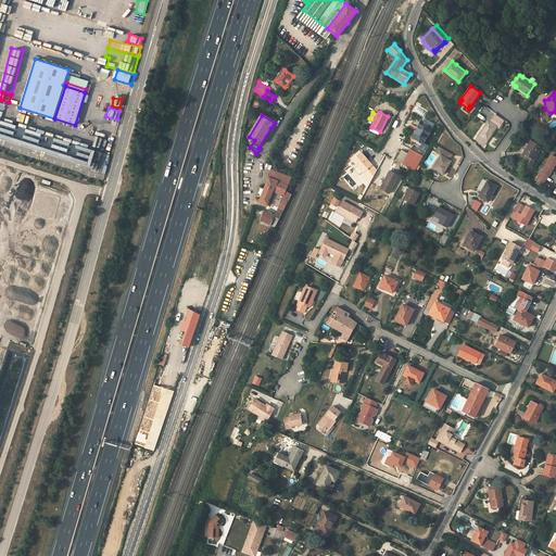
[(489,121),(479,135),(488,140),(496,127),(498,128),(504,121),(495,115),(491,123),(489,121)]
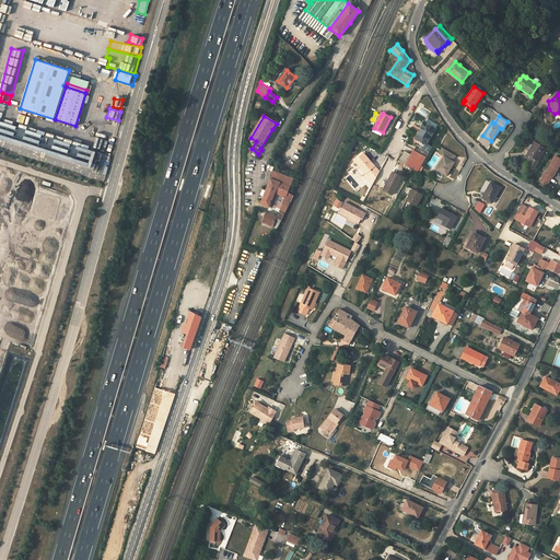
[(2,118),(0,123),(0,138),(97,170),(102,152),(2,118)]
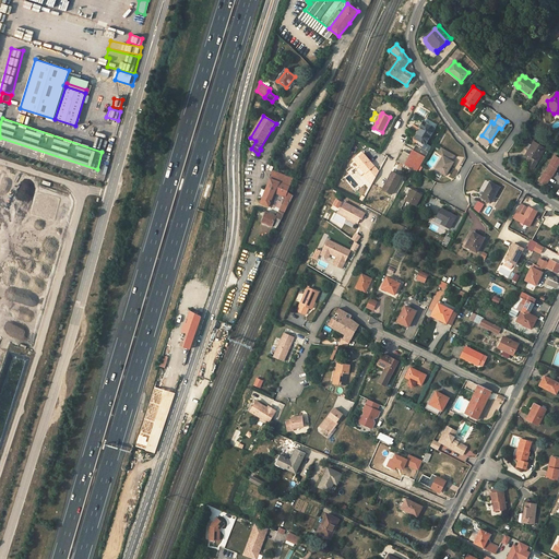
[(437,126),(427,119),(425,122),(424,121),(420,128),(421,128),(415,139),(420,142),(418,146),(428,152),(431,147),(426,144),(437,126)]
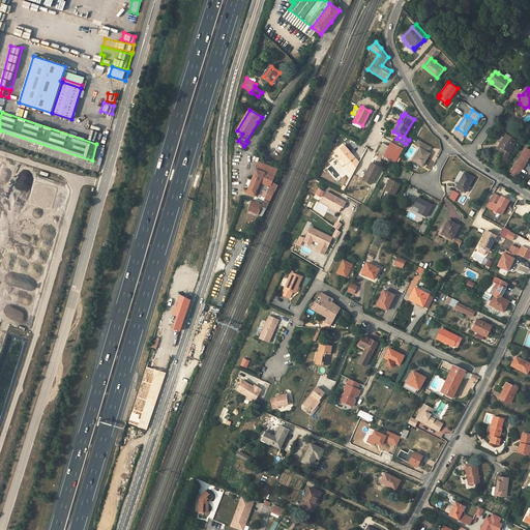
[(97,136),(99,128),(86,126),(85,133),(89,134),(97,136)]
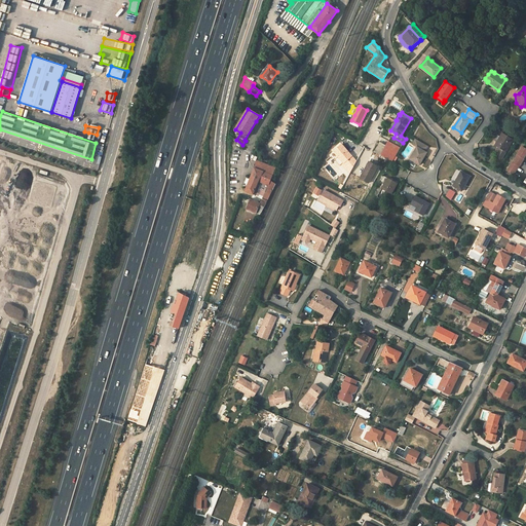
[(453,127),(450,132),(458,138),(459,136),(461,137),(463,135),(461,133),(453,127)]
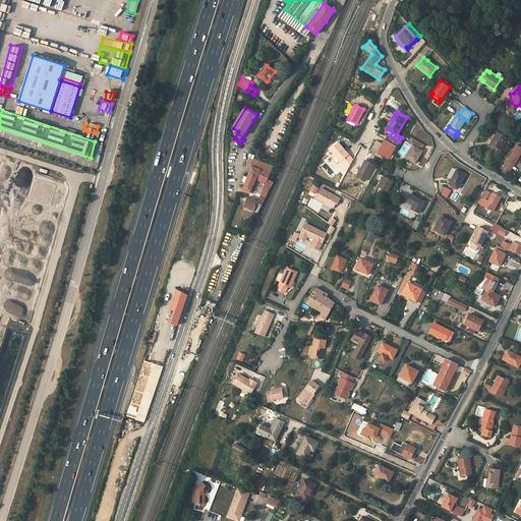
[(494,146),(489,153),(497,157),(509,138),(498,131),(489,143),(494,146)]
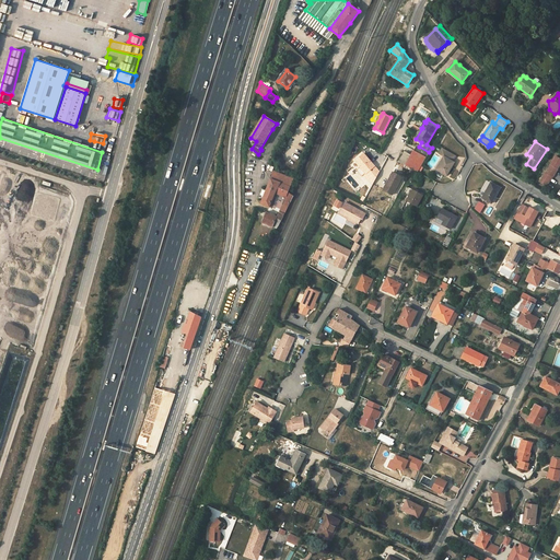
[(419,147),(417,146),(411,155),(406,165),(418,173),(429,152),(419,147)]
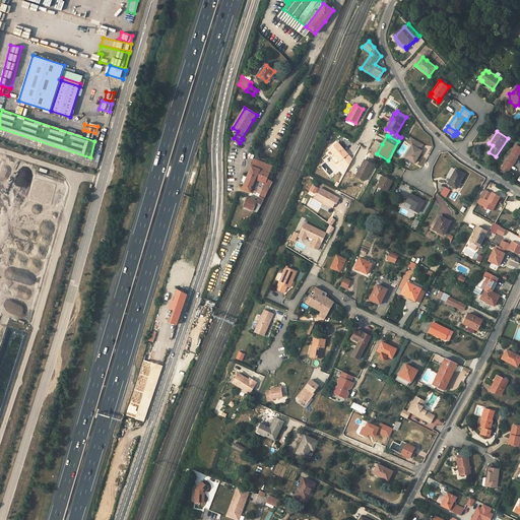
[(423,145),(410,138),(407,143),(412,145),(405,157),(414,163),(421,150),(420,149),(423,145)]
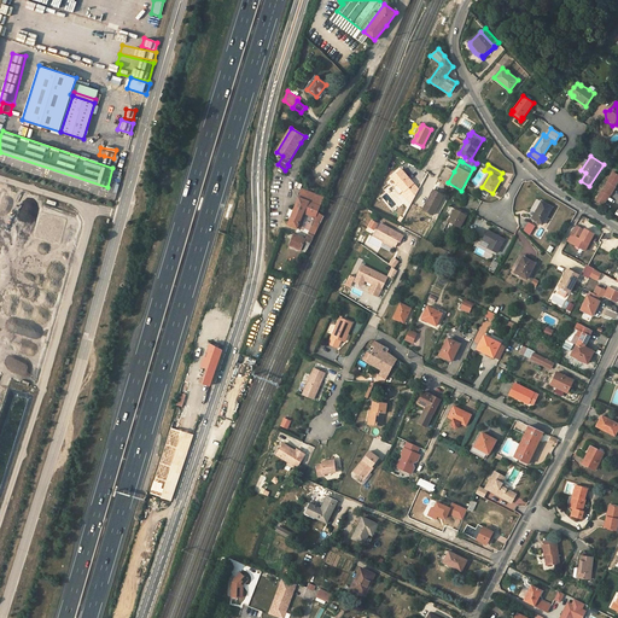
[(448,182),(454,172),(447,168),(439,179),(448,182)]
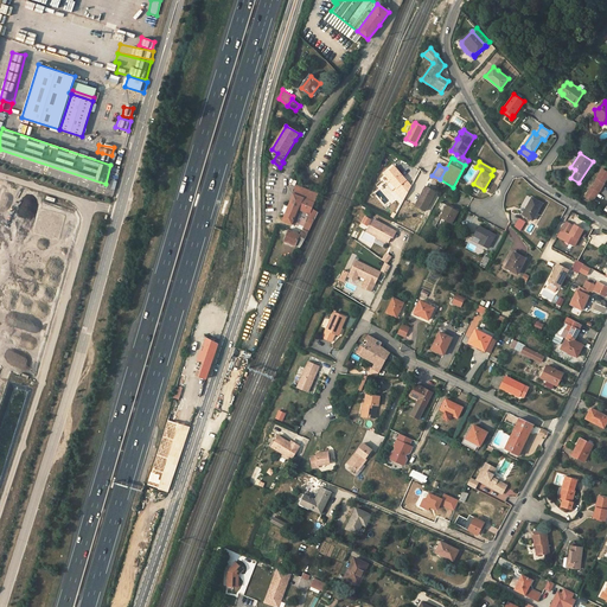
[(390,181),(395,187),(396,189),(407,180),(395,166),(385,174),(390,181)]
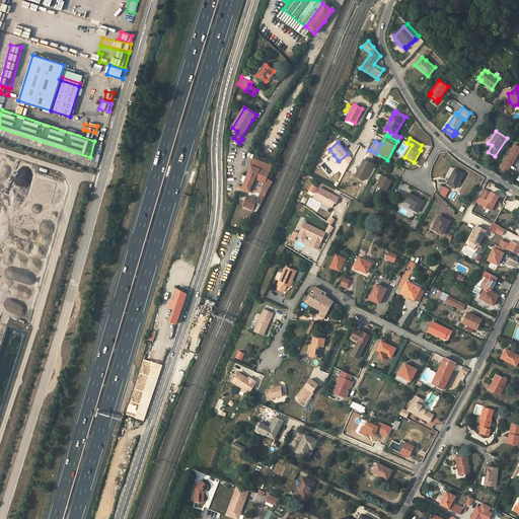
[(512,164),(517,157),(516,156),(518,152),(518,147),(515,145),(510,152),(511,153),(506,160),(505,160),(500,168),(507,172),(512,164)]
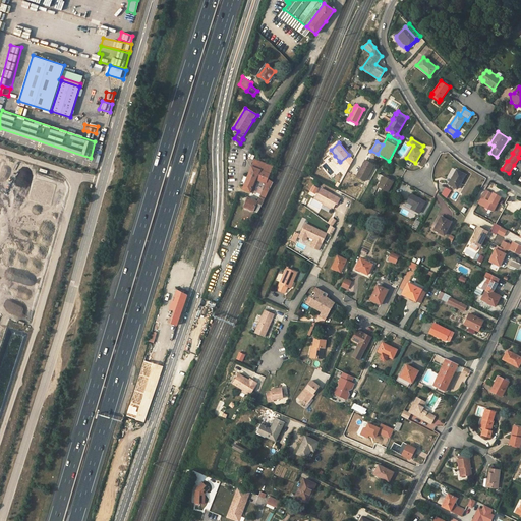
[(100,164),(102,156),(95,154),(93,161),(100,164)]
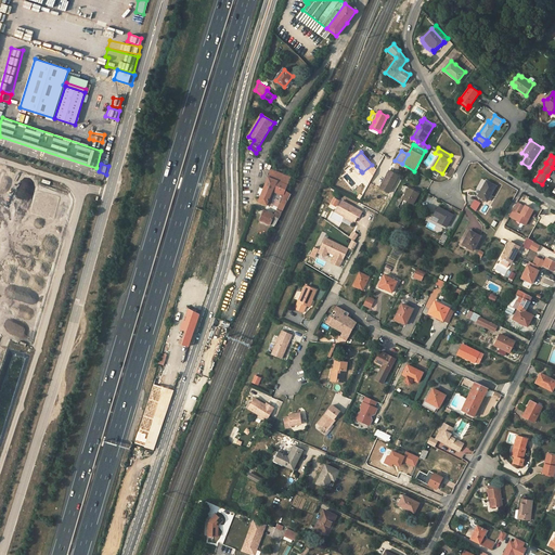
[(265,188),(261,196),(259,202),(267,205),(272,192),(282,196),(281,199),(276,197),(274,203),(280,206),(278,209),(282,211),(291,194),(285,191),(289,178),(272,170),(265,188)]
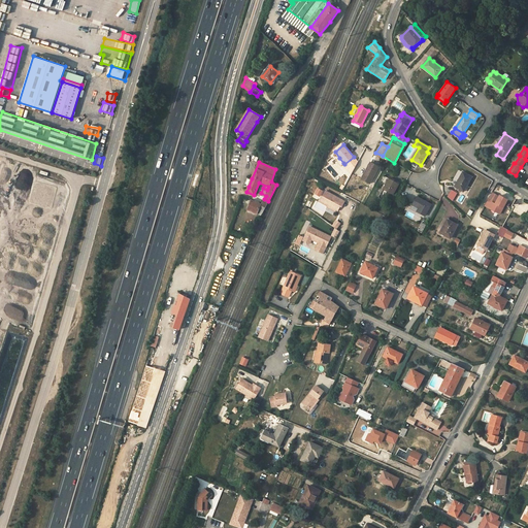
[(378,167),(370,162),(361,179),(369,184),(378,167)]
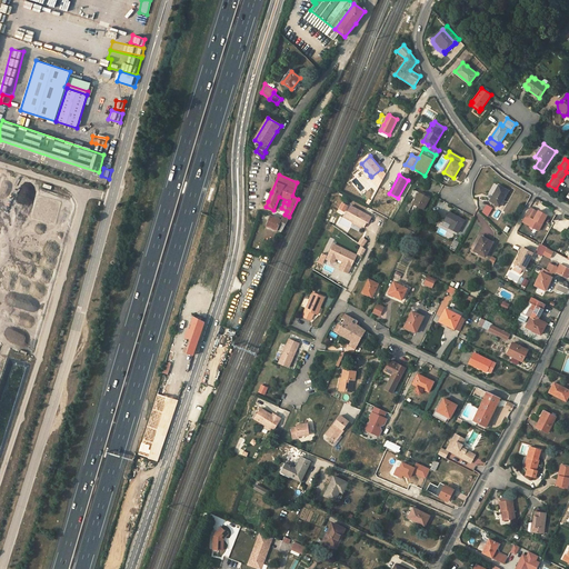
[(490,201),(499,207),(508,191),(499,186),(490,201)]
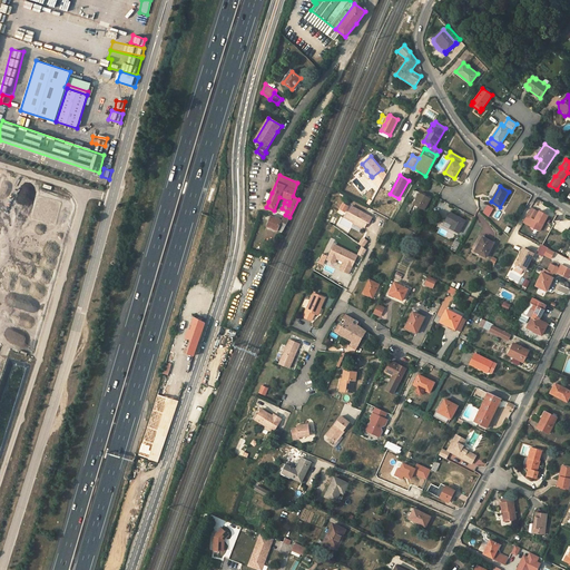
[(431,198),(421,193),(411,209),(415,213),(419,207),(424,210),(431,198)]
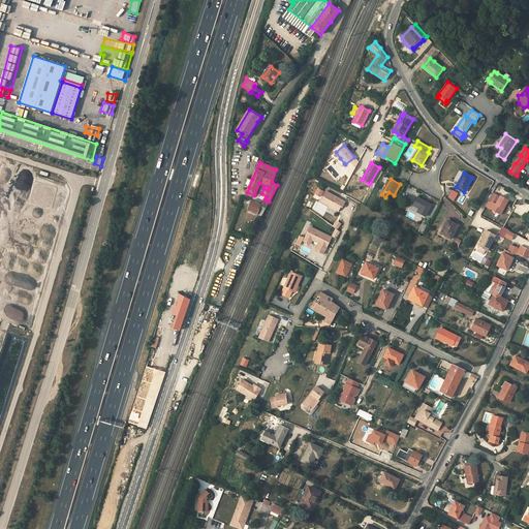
[(502,193),(502,194),(495,190),(489,200),(492,203),(489,209),(500,215),(510,197),(502,193)]
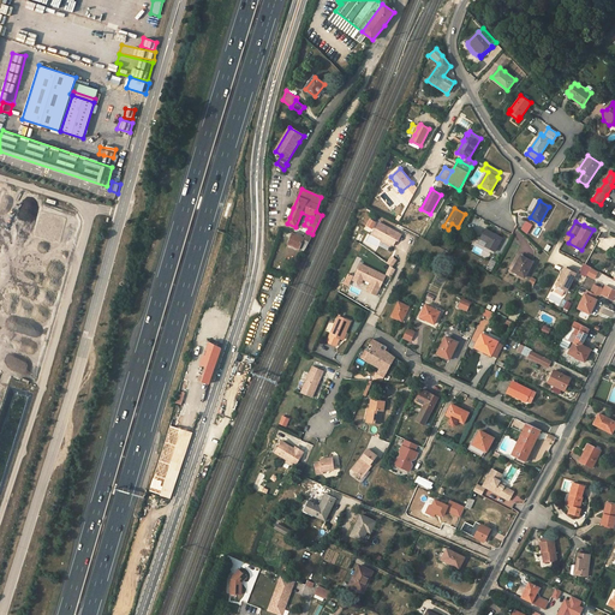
[(401,234),(378,222),(372,234),(382,239),(392,245),(393,246),(396,240),(398,242),(401,234)]
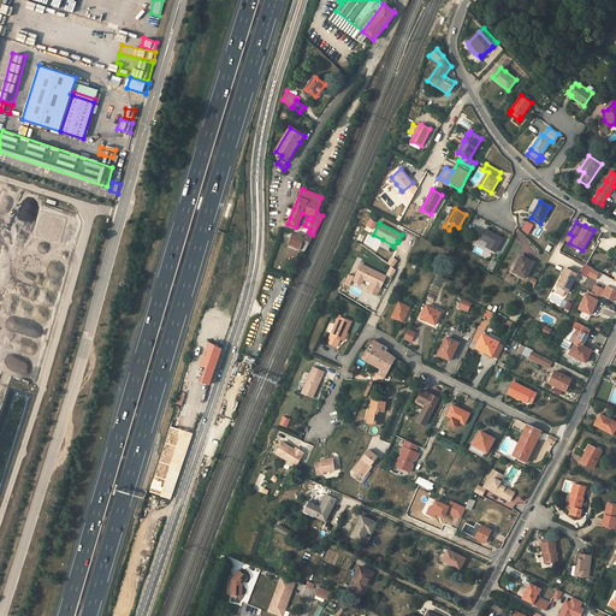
[(528,234),(533,225),(527,223),(522,231),(528,234)]
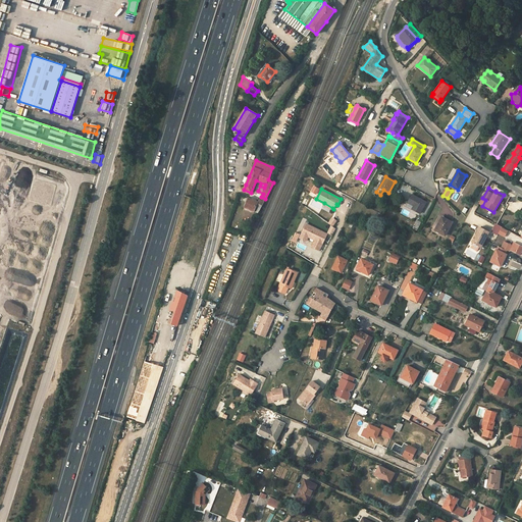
[(413,195),(408,203),(414,206),(412,209),(420,213),(426,202),(413,195)]
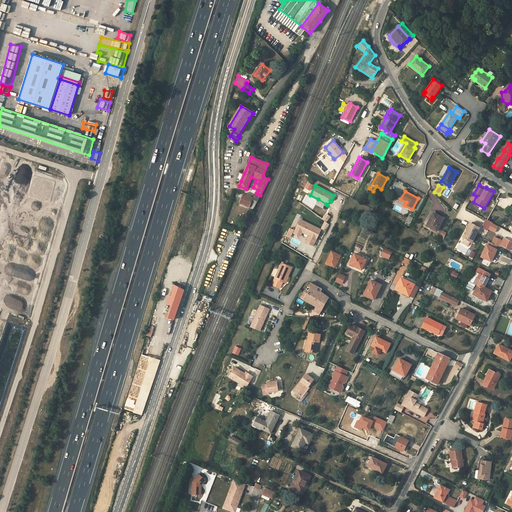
[(253,209),(259,198),(255,196),(254,198),(244,194),(240,203),(253,209)]
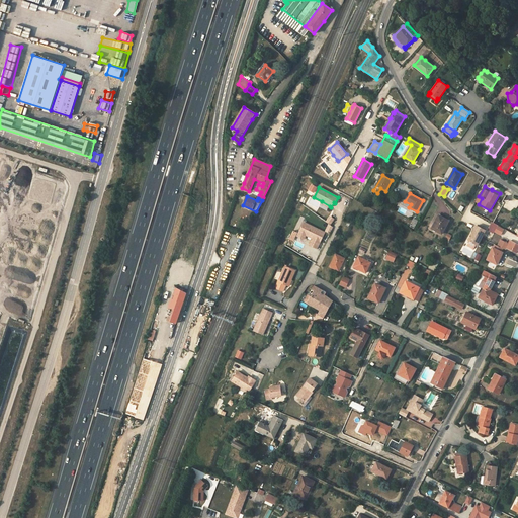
[(436,220),(432,229),(441,234),(449,222),(439,216),(437,221),(436,220)]
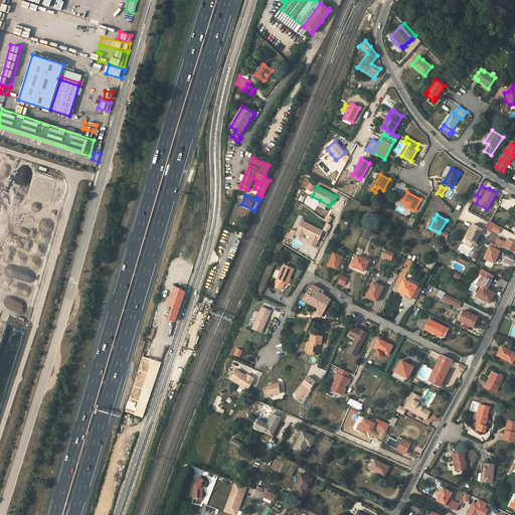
[(328,224),(331,217),(328,215),(322,229),(327,232),(330,225),(328,224)]
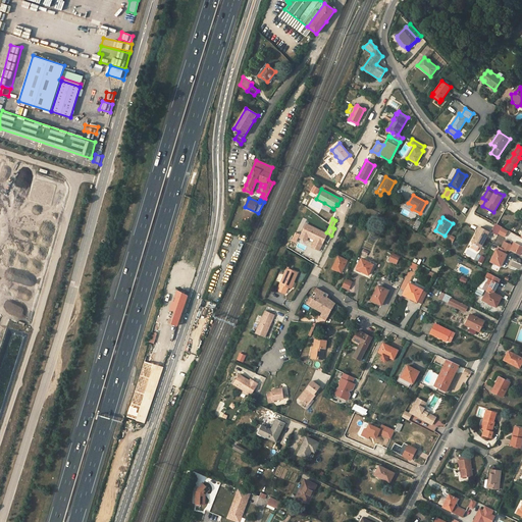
[(411,227),(416,230),(420,222),(415,220),(411,227)]
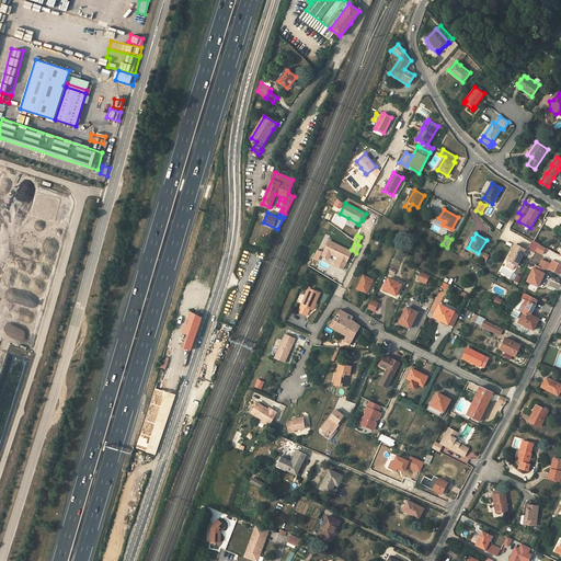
[(329,240),(322,252),(330,256),(331,254),(339,259),(334,265),(343,270),(352,252),(329,240)]
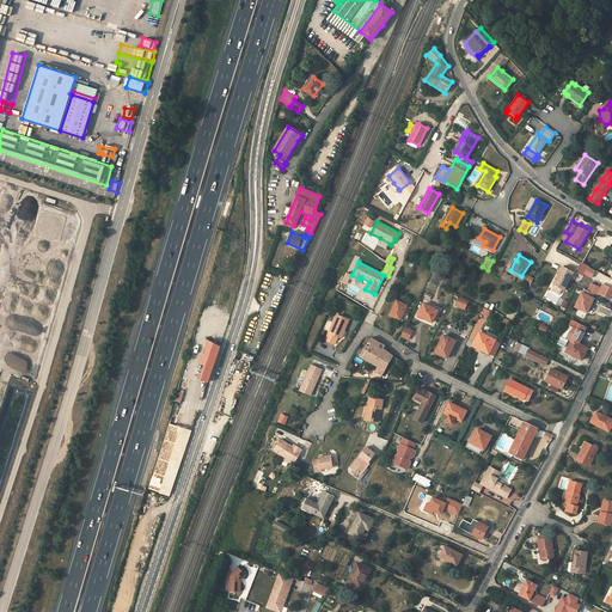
[(563,289),(574,273),(563,267),(554,283),(555,285),(563,289)]
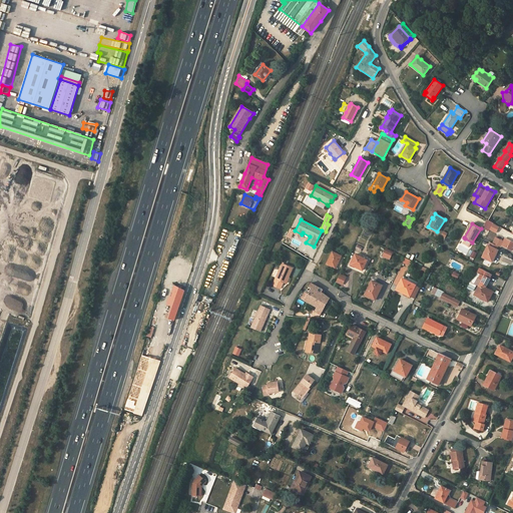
[(496,232),(499,226),(493,223),(490,229),(496,232)]
